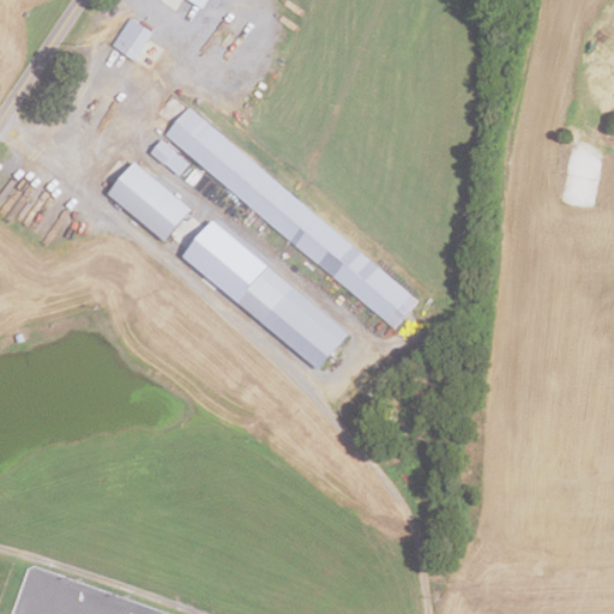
[(134,60),(112,44),(130,18),(152,32),(134,60)]
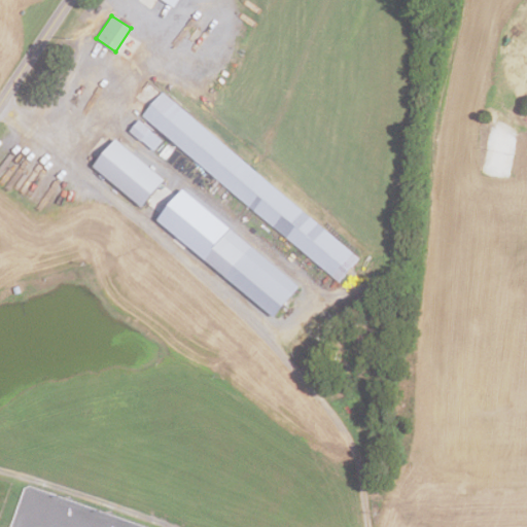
[(337,282),(140,115),(162,91),(357,257),(337,282)]
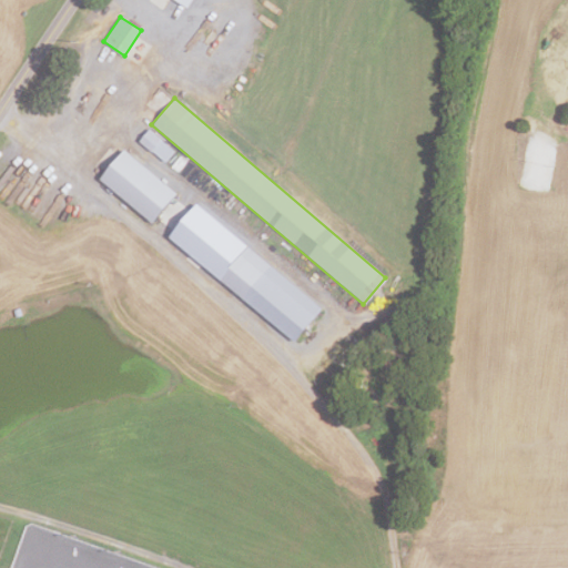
[(163,163),(139,140),(149,129),(173,151),(163,163)]
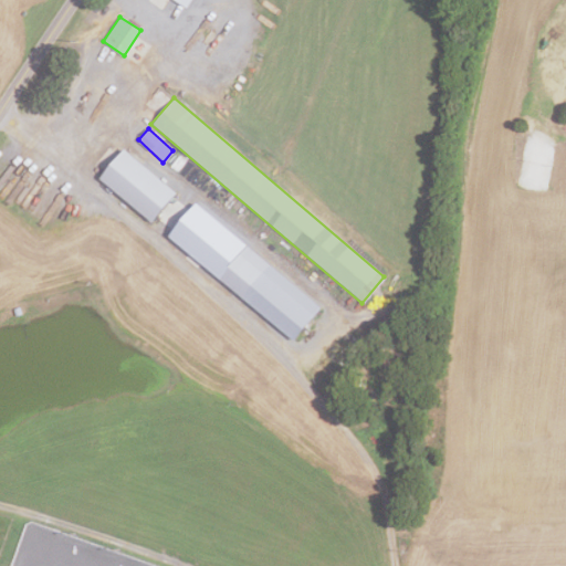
[(152,222),(98,178),(123,149),(176,194),(152,222)]
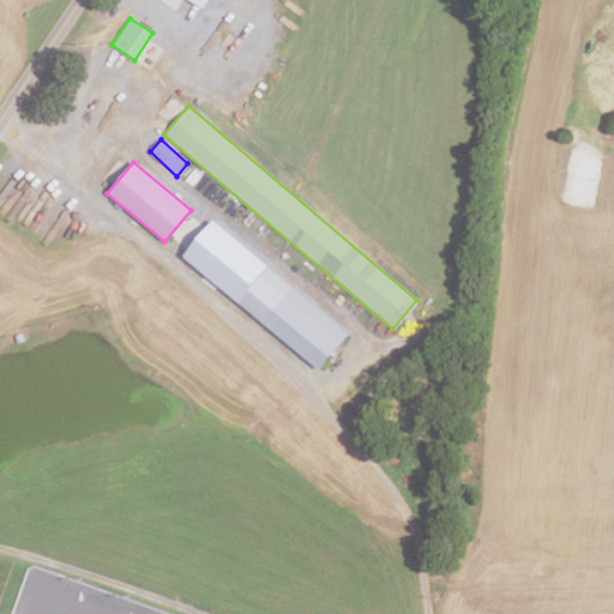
[(318,368),(180,254),(209,220),(347,333),(318,368)]
